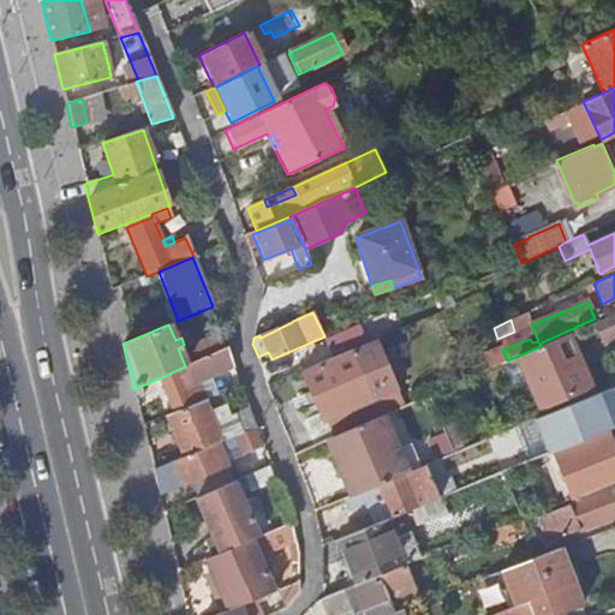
[(368,342),(359,324),(326,339),(334,358),(368,342)]
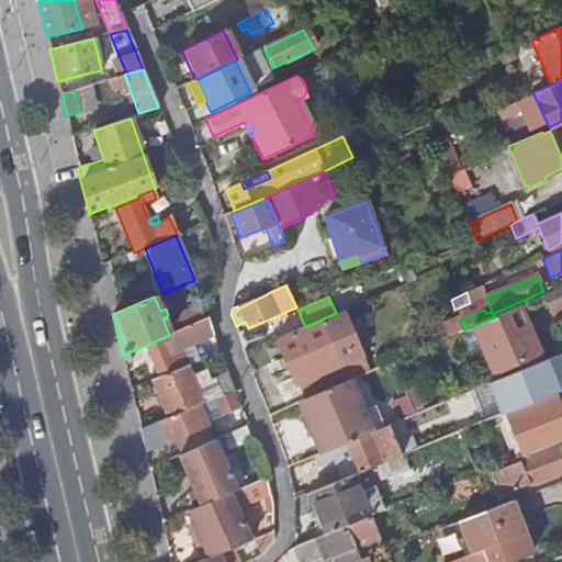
[(538,353),(518,306),(472,326),(463,329),(457,333),(465,352),(481,346),(492,373),(538,353)]
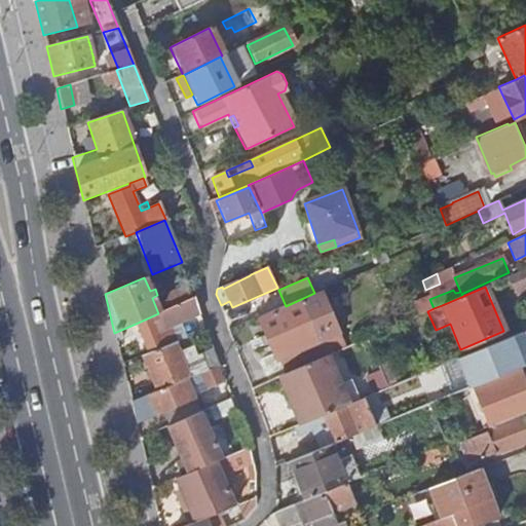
[(167,296),(173,307),(191,299),(186,288),(167,296)]
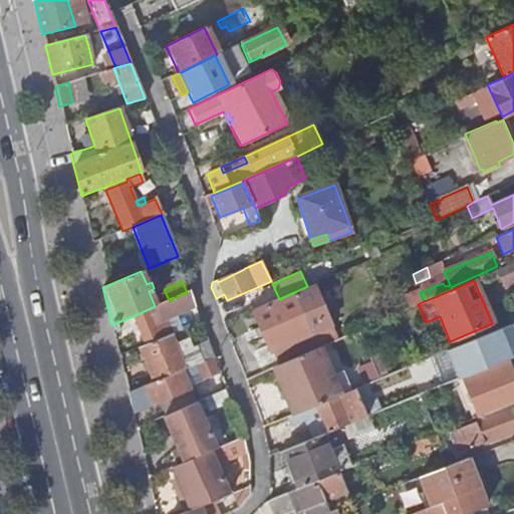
[(320,346),(333,340),(336,339),(330,325),(331,325),(313,284),(307,286),(279,299),(252,310),(260,327),(263,335),(271,352),(273,351),(279,365),(320,346)]
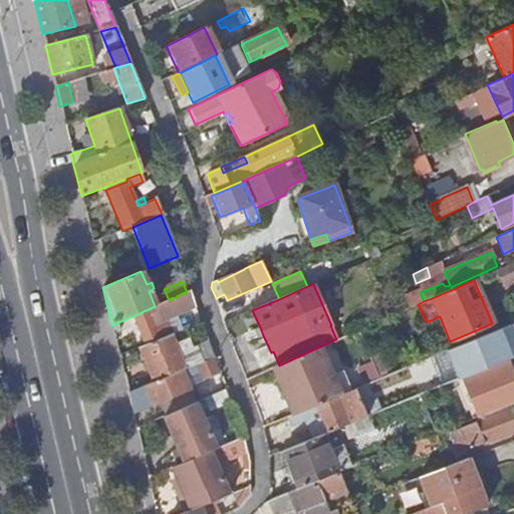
[(155,306),(133,316),(146,345),(172,334),(166,319),(196,307),(189,291),(187,292),(169,300),(155,306)]
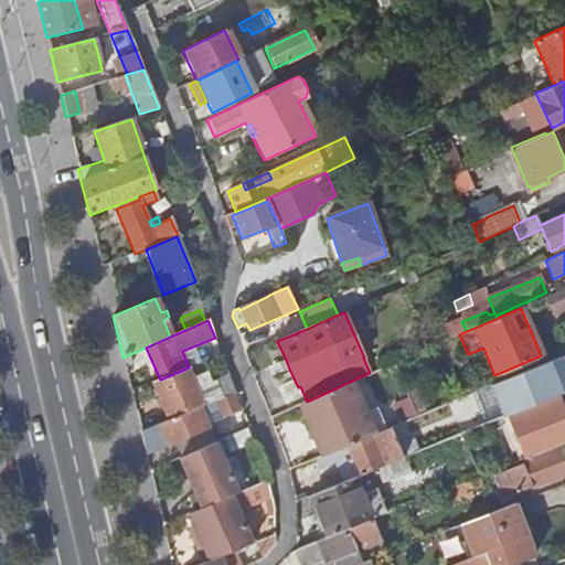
[(289,369),(286,360),(280,362),(284,371),(289,369)]
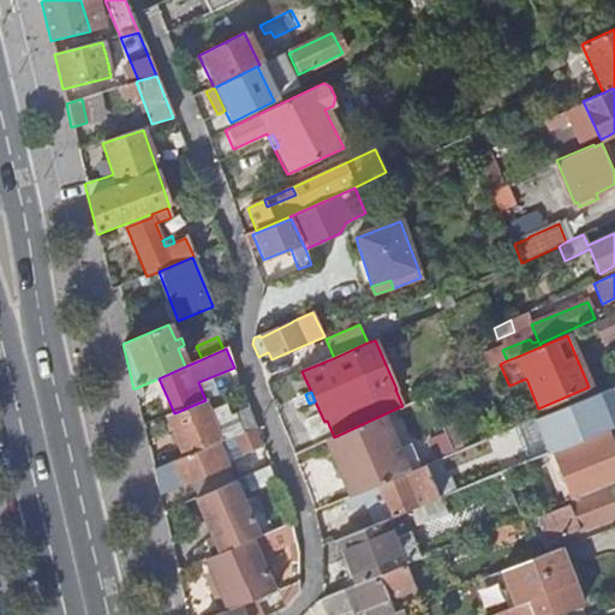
[(174,413),(166,417),(183,458),(222,441),(216,427),(228,421),(228,418),(224,407),(210,413),(206,400),(174,413)]
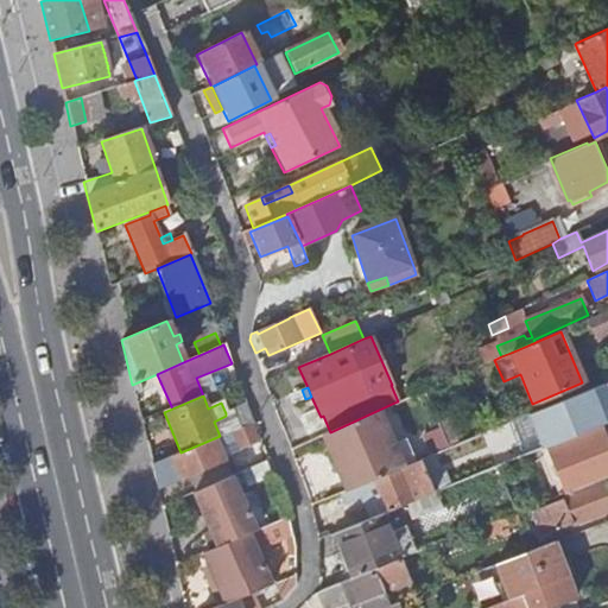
[(249,424),(253,422),(247,406),(230,413),(236,429),(249,424)]
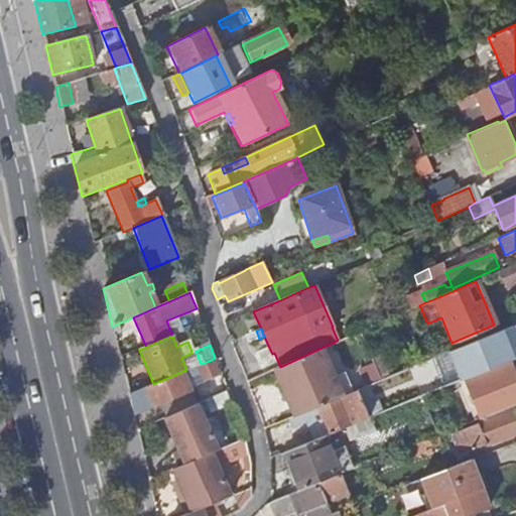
[(280,367),(272,370),(279,385),(286,400),(295,416),(303,413),(317,407),(342,397),(334,377),(321,348),(280,367)]
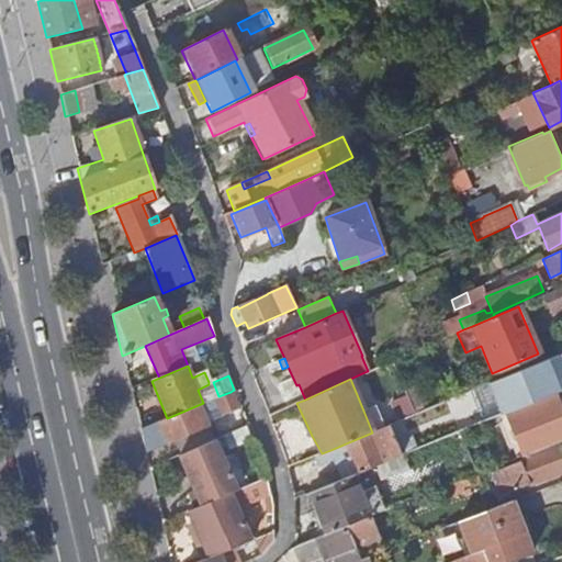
[(213,380),(209,382),(209,384),(198,390),(203,403),(218,396),(213,382),(213,380)]
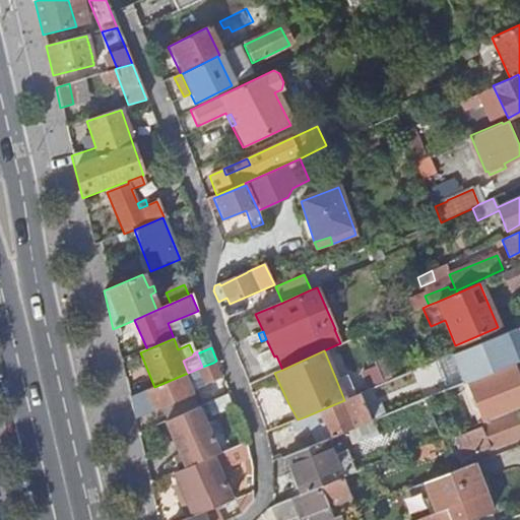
[(382,384),(391,380),(382,360),(373,363),(374,366),(382,384)]
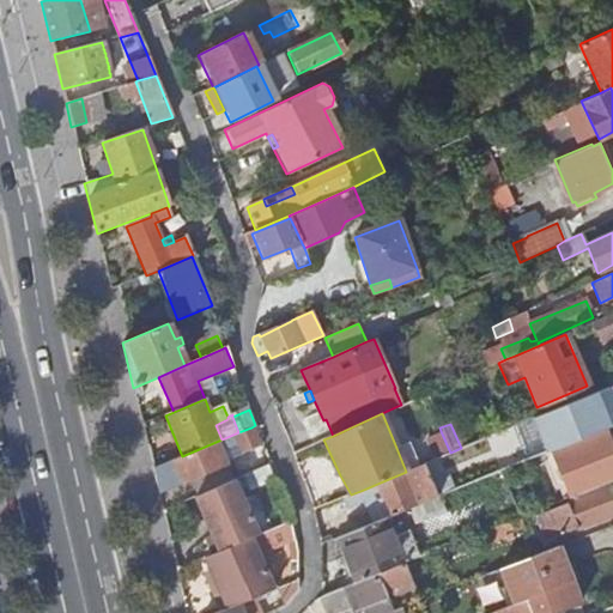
[(570,443),(552,450),(558,466),(563,467),(568,478),(564,481),(570,498),(577,495),(612,480),(612,426),(612,425),(570,443)]
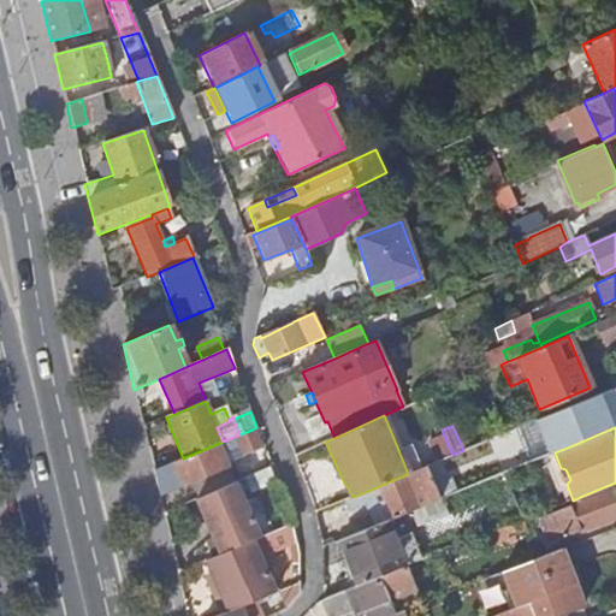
[(183,458),(153,471),(159,496),(193,483),(200,498),(235,483),(227,465),(244,458),(243,456),(262,449),(253,430),(240,434),(223,442),(183,458)]
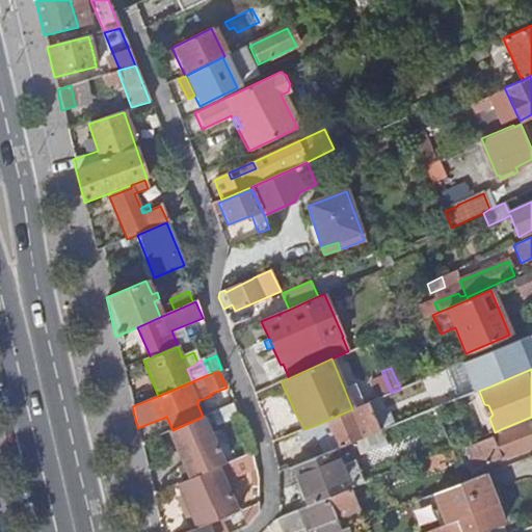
[(376,399),(377,398),(391,393),(382,374),(369,380),(376,399)]
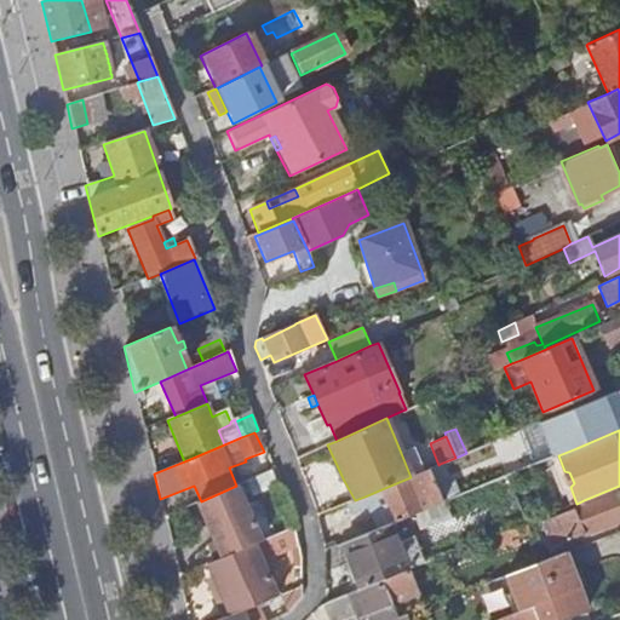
[(454,498),(480,488),(470,466),(487,460),(482,447),(466,453),(455,458),(440,464),(454,498)]
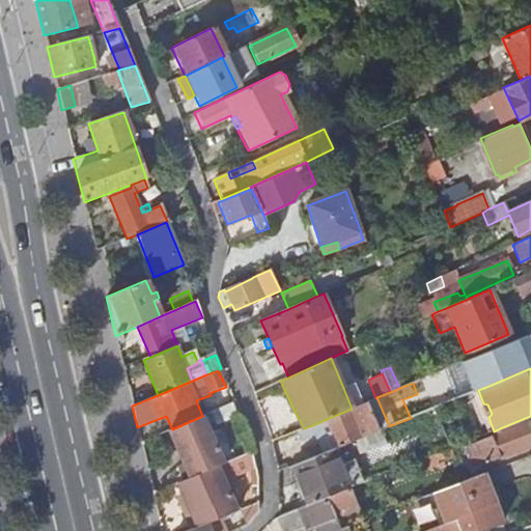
[(354,384),(343,388),(352,409),(361,404),(354,384)]
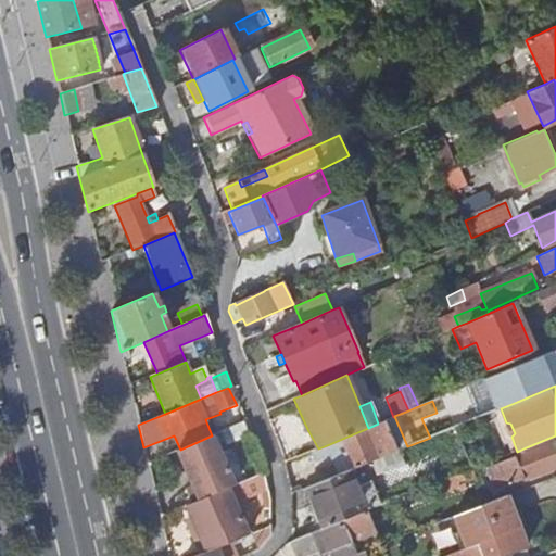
[(308,431),(301,415),(298,417),(305,432),(308,431)]
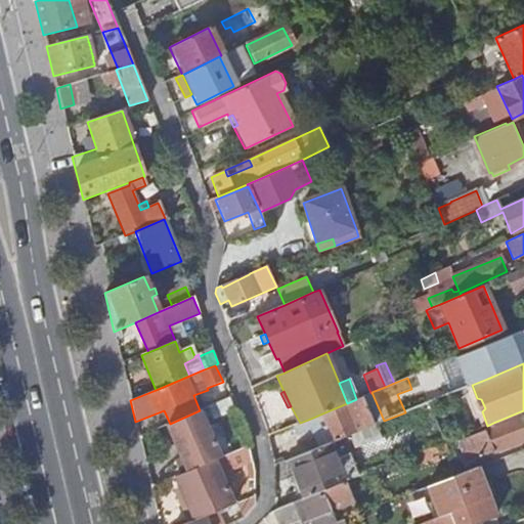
[(361,430),(373,426),(361,397),(356,399),(347,403),(322,413),(334,442),(349,435),(361,430)]
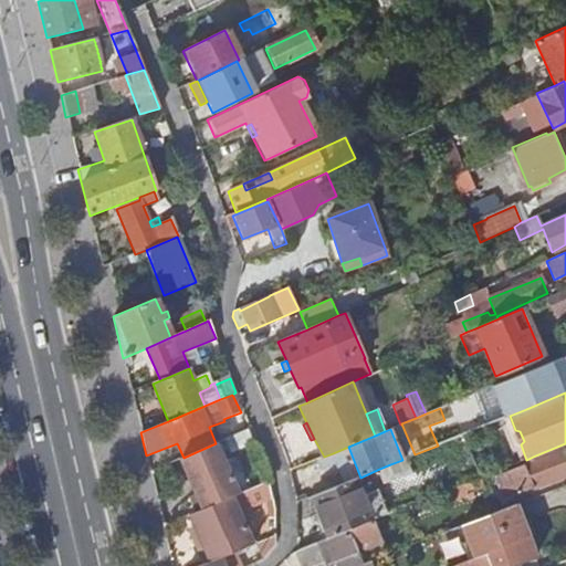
[(245,430),(223,440),(230,454),(253,443),(245,430)]
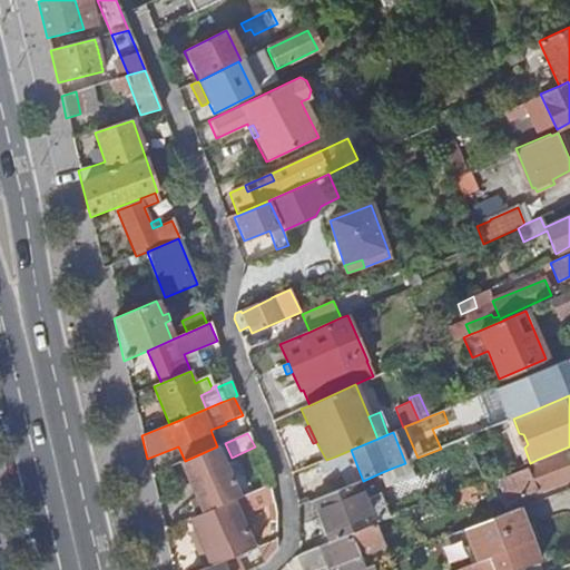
[(239,498),(217,446),(185,461),(185,462),(182,463),(197,498),(190,501),(197,516),(203,513),(234,500),(239,498)]
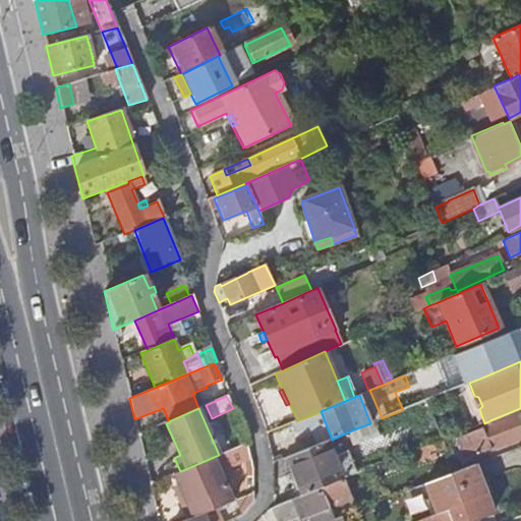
[(306,417),(310,426),(317,445),(327,442),(332,440),(321,411),(306,417)]
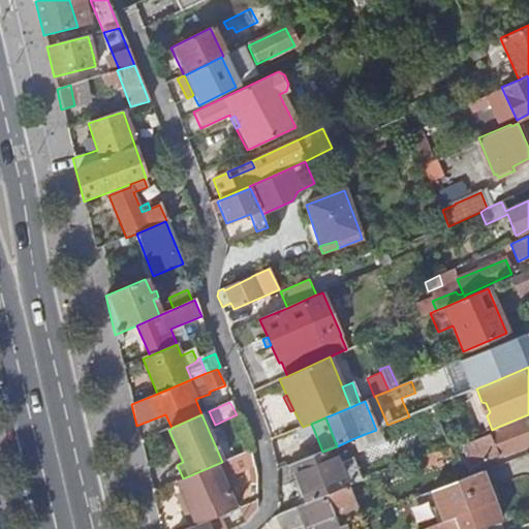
[(528,443),(528,422),(527,418),(489,434),(462,445),(471,467),(497,457),(498,457),(528,443)]
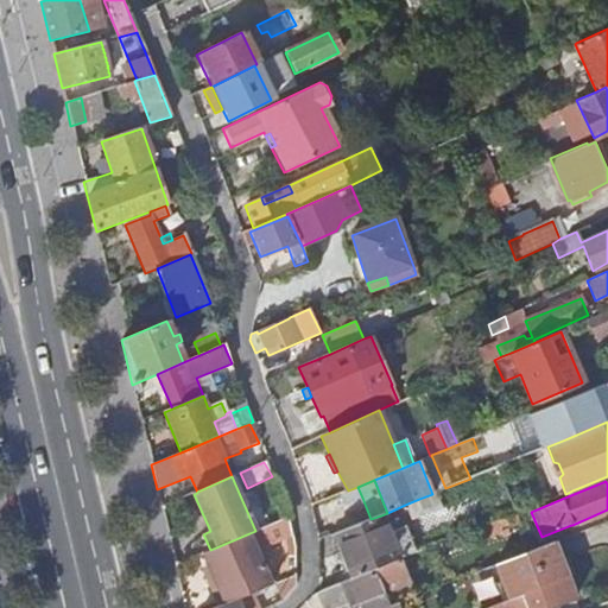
[(348,491),(327,500),(330,510),(362,498),(358,487),(348,491)]
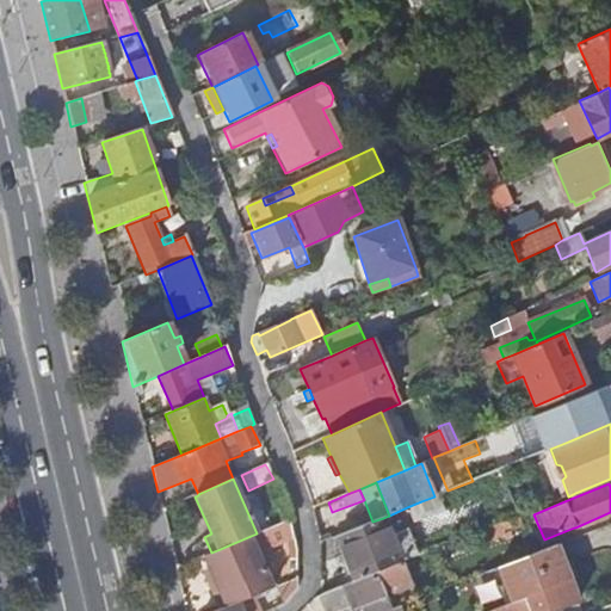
[(440,510),(434,497),(421,501),(427,514),(440,510)]
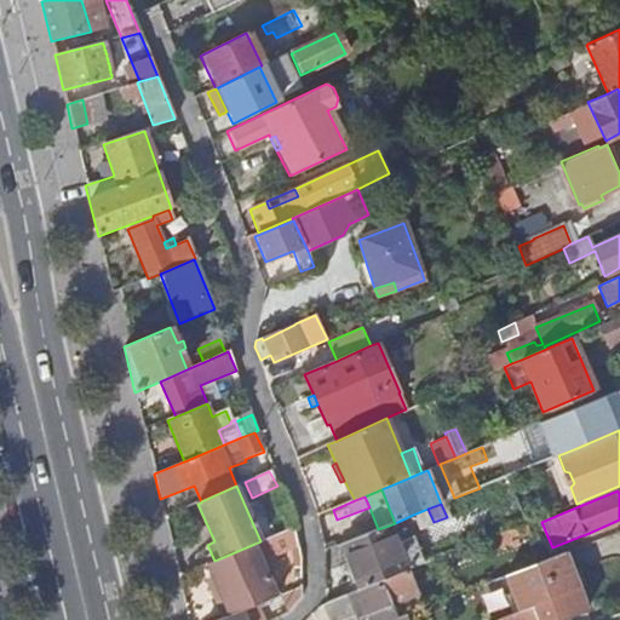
[(434,522),(428,509),(413,515),(418,528),(434,522)]
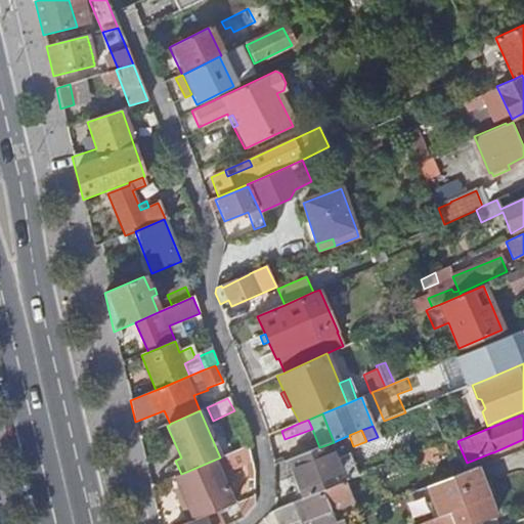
[(447,457),(442,443),(427,449),(431,459),(432,464),(447,457)]
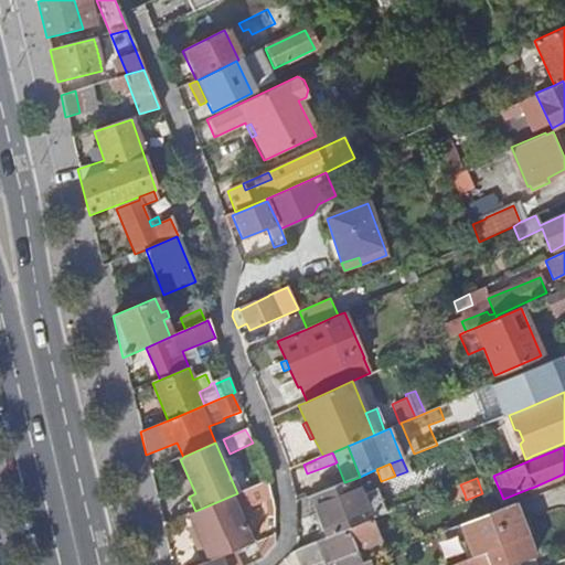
[(327,536),(348,529),(370,520),(385,514),(375,490),(361,496),(354,479),(344,482),(311,497),(327,536)]
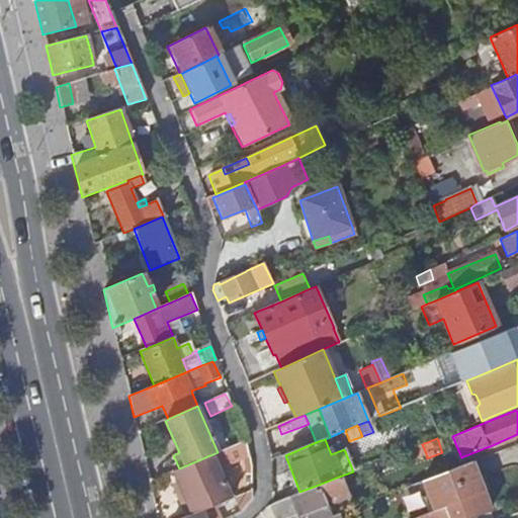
[(426,453),(422,444),(408,449),(412,458),(426,453)]
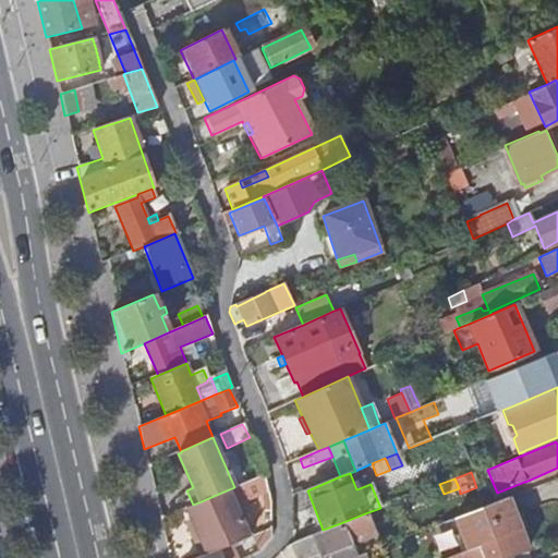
[(199,557),(217,550),(232,544),(250,537),(229,489),(198,502),(193,505),(190,507),(194,520),(196,525),(191,528),(199,557)]
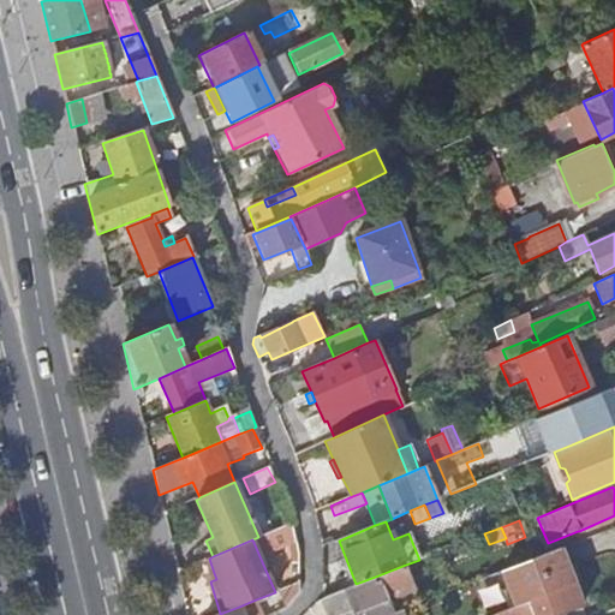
[(494,573),(508,609),(527,602),(531,614),(562,614),(581,608),(559,548),(494,573)]
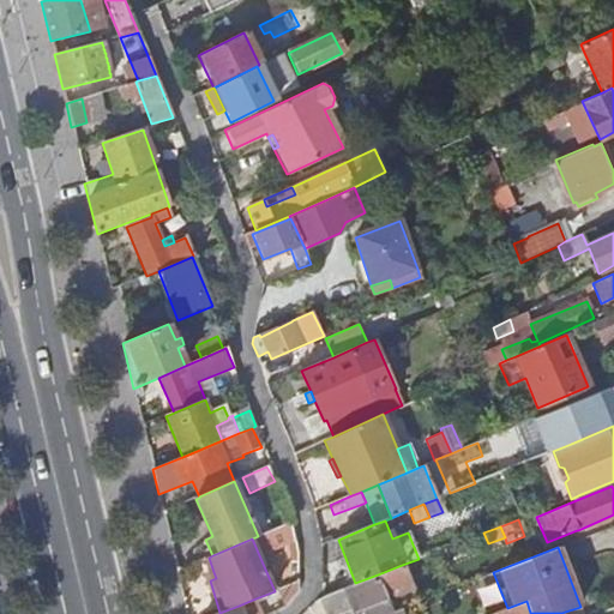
[(378,575),(379,577),(392,611),(402,608),(416,602),(402,565),(378,575)]
